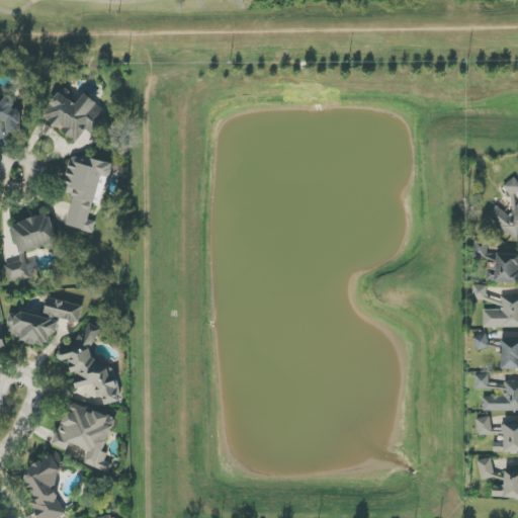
[(109,117),(87,93),(76,103),(64,89),(49,102),(51,105),(44,111),(63,134),(65,133),(74,143),(88,131),(91,135),(109,117)]
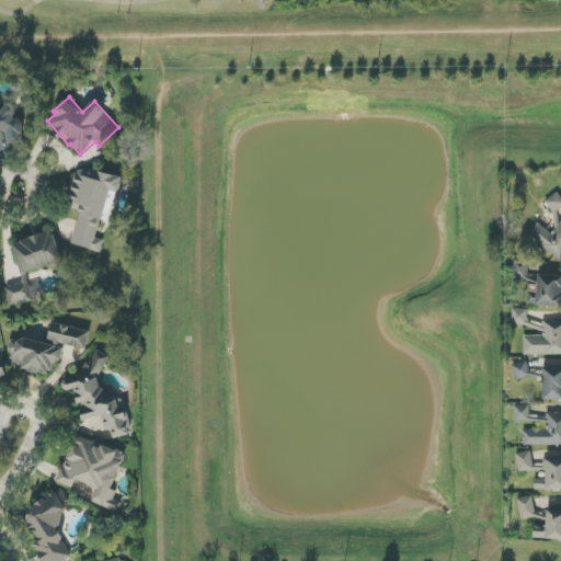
[(0,150),(6,150),(4,145),(24,144),(22,119),(15,119),(14,106),(0,106),(0,150)]
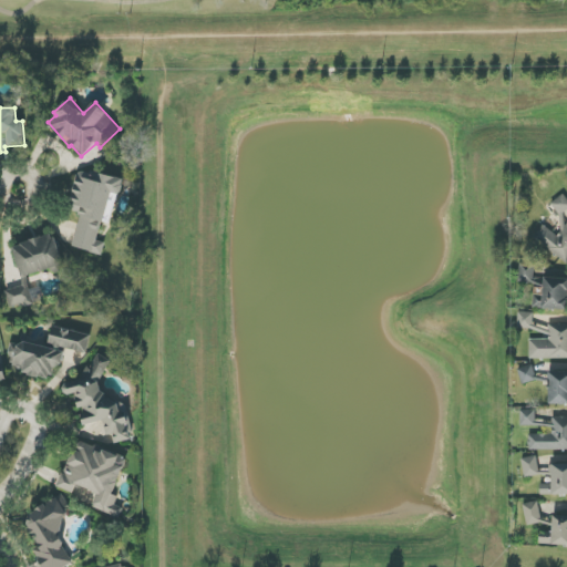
[(124,179),(79,169),(69,210),(81,213),(73,248),(102,255),(105,243),(100,241),(111,193),(120,195),(124,179)]
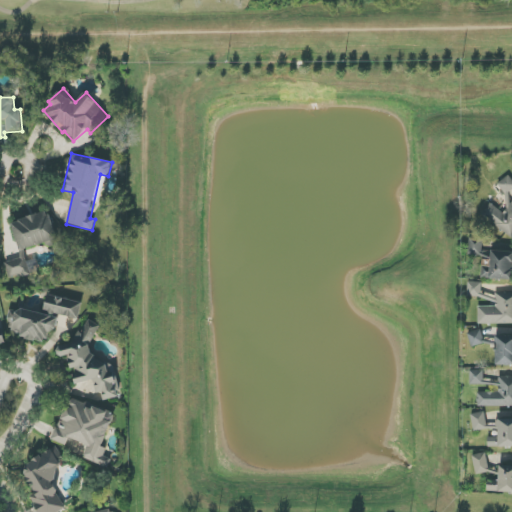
[(497,184),(505,195),(511,189),(511,179),(509,175),(497,184)]
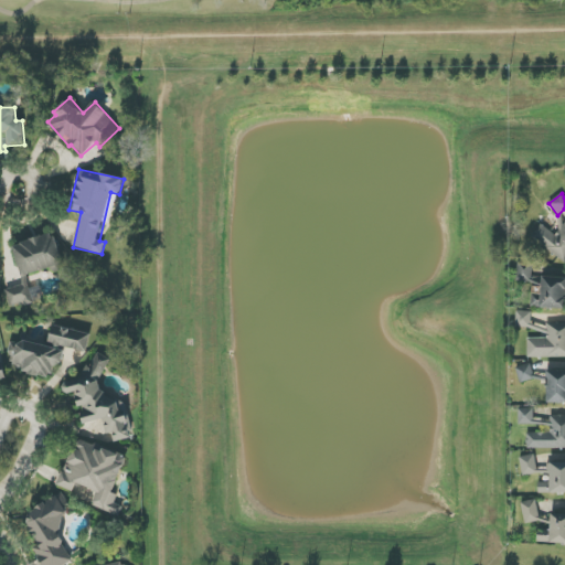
[(531,237),(564,262),(564,222),(558,219),(552,228),(543,222),(531,237)]
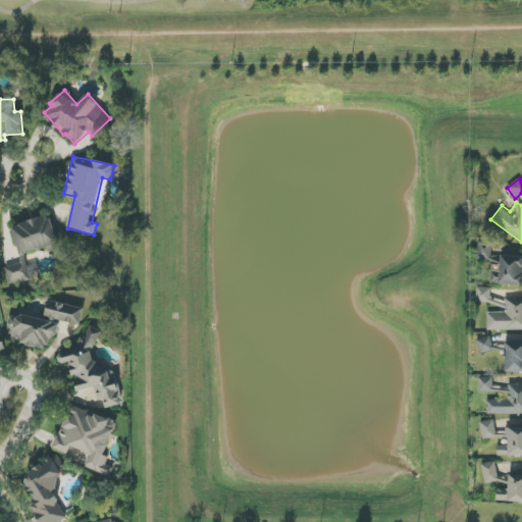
[(50,215),(11,226),(20,256),(48,248),(49,252),(59,249),(50,215)]
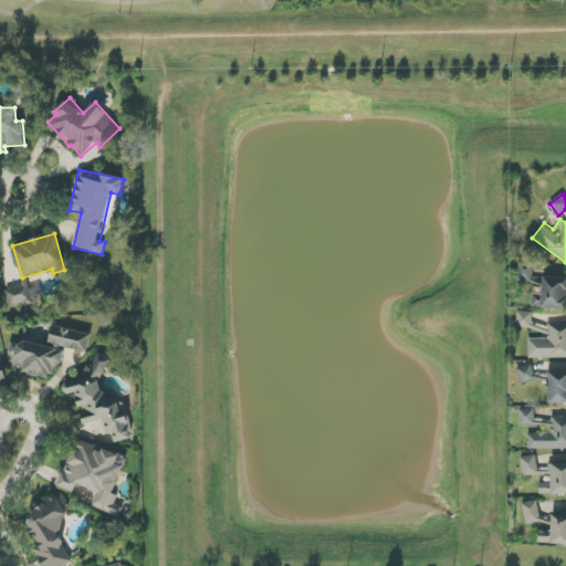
[(517,282),(534,283),(535,262),(519,261),(517,282)]
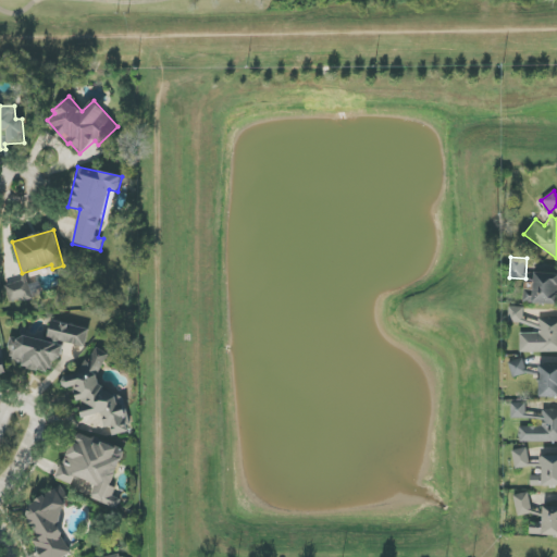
[(40,283),(29,285),(25,273),(21,274),(23,281),(4,286),(10,304),(44,294),(40,283)]
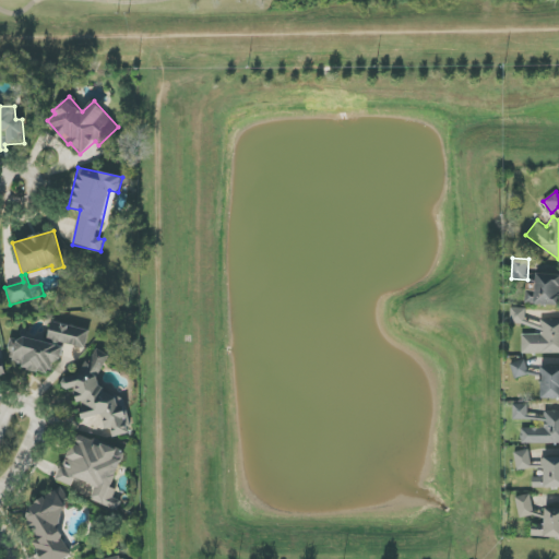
[(558,305),(558,274),(536,274),(536,290),(525,290),(525,305),(558,305)]
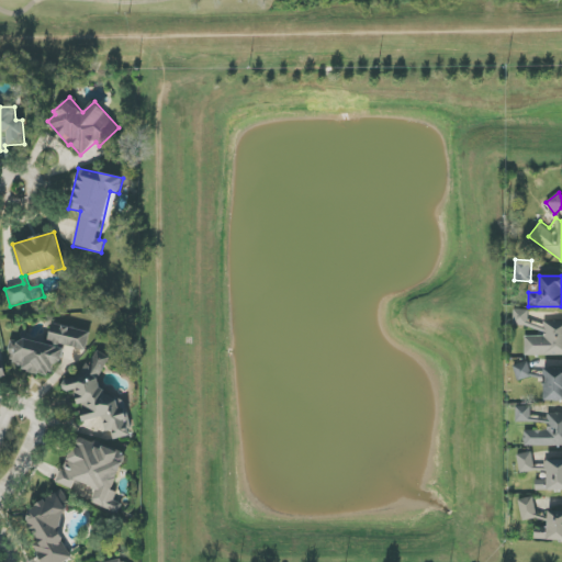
[(513,326),(528,326),(528,311),(514,310),(513,326)]
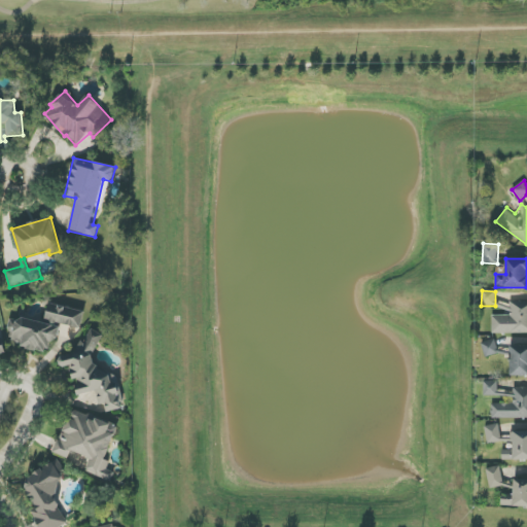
[(492,334),(526,332),(526,301),(510,302),(510,315),(492,316),(492,334)]
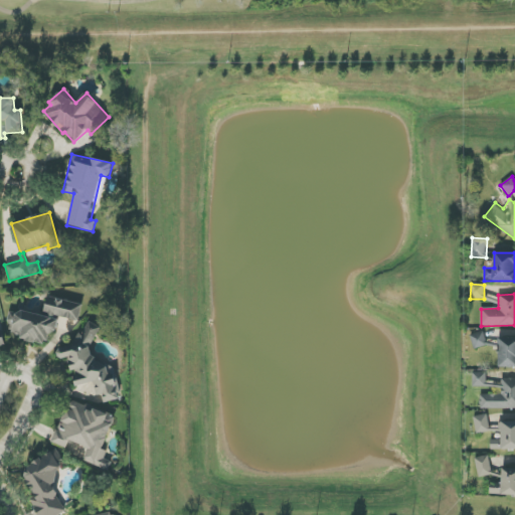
[(82,304),(47,297),(43,316),(16,310),(11,337),(46,344),(49,331),(56,333),(59,317),(79,321),(82,304)]
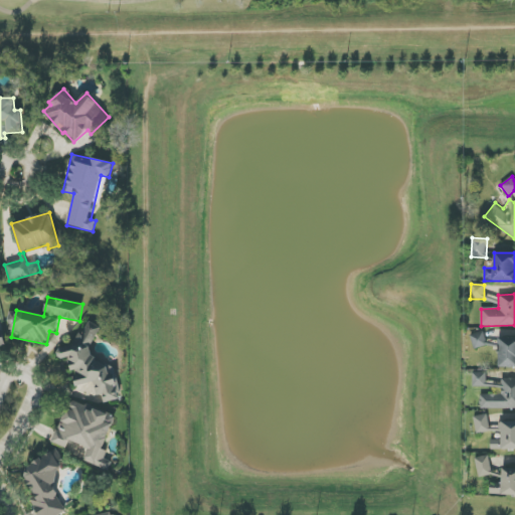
[(75,387),(94,382),(97,394),(103,397),(104,403),(122,398),(114,368),(95,359),(92,347),(101,327),(87,321),(77,342),(62,345),(58,354),(59,360),(68,358),(75,387)]
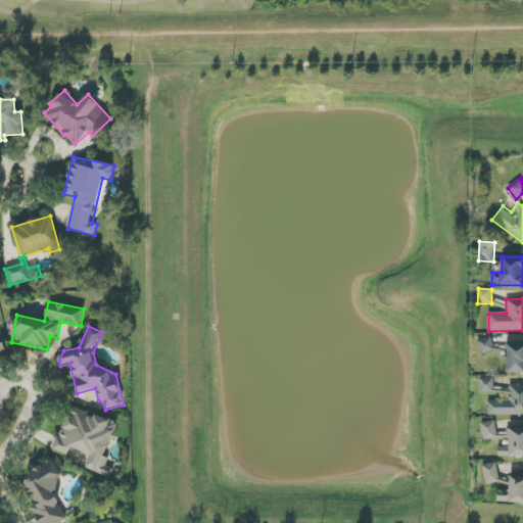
[(477,341),(482,354),(495,349),(490,336),(477,341)]
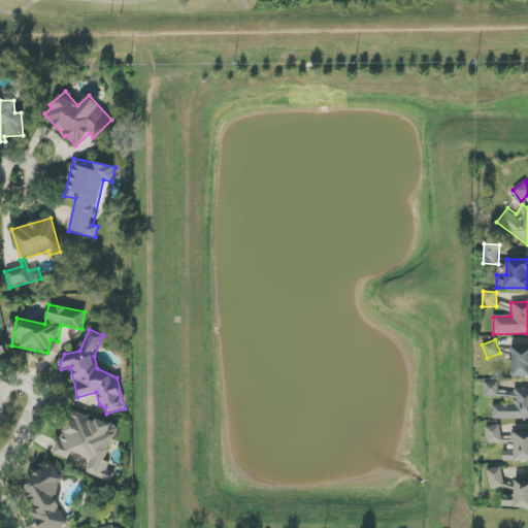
[(512,376),(527,376),(527,345),(510,347),(512,376)]
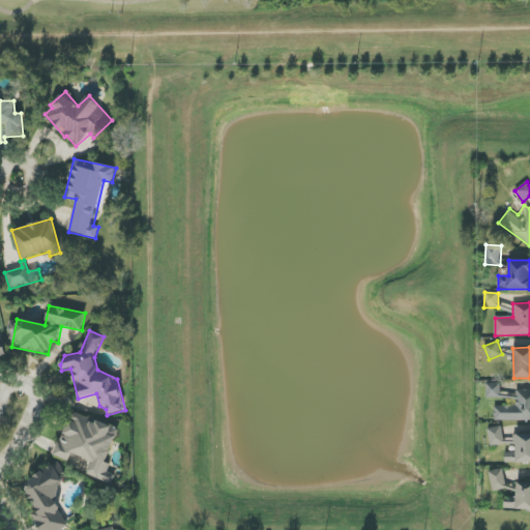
[(529,420),(529,388),(517,389),(517,394),(501,394),(501,383),(487,383),(487,399),(517,399),(517,406),(494,406),(494,420),(529,420)]
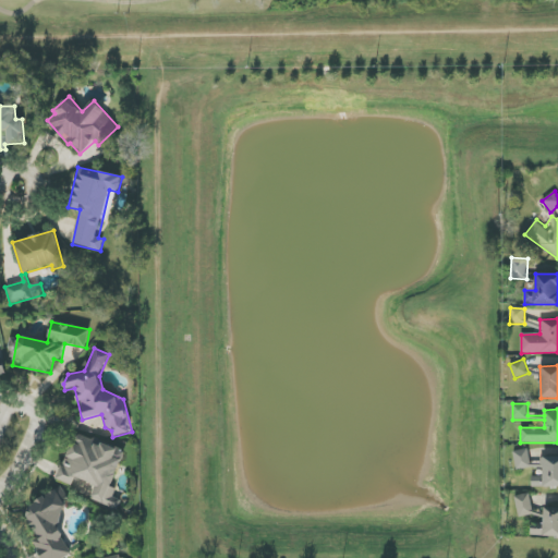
[(58,480),(72,486),(76,477),(96,486),(91,500),(118,510),(121,500),(113,497),(117,488),(111,487),(125,452),(76,433),(58,480)]
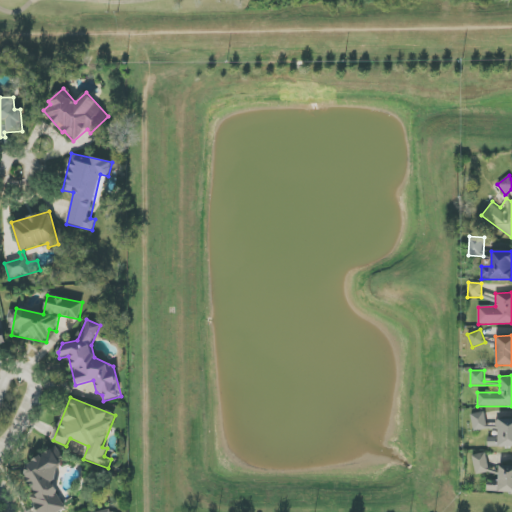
[(472,414),(473,431),(487,430),(485,412),(472,414)]
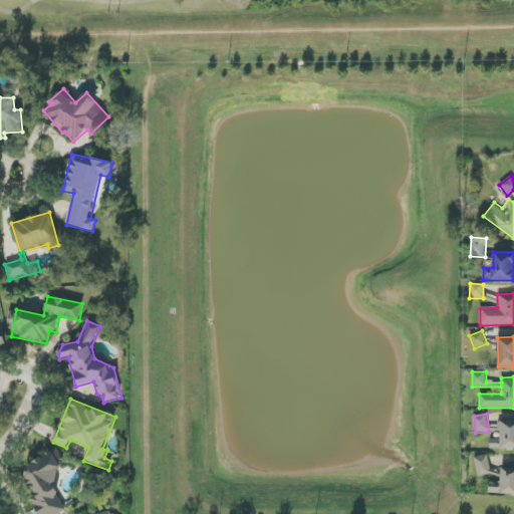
[(490,450),(513,449),(513,421),(500,422),(500,438),(490,439),(490,450)]
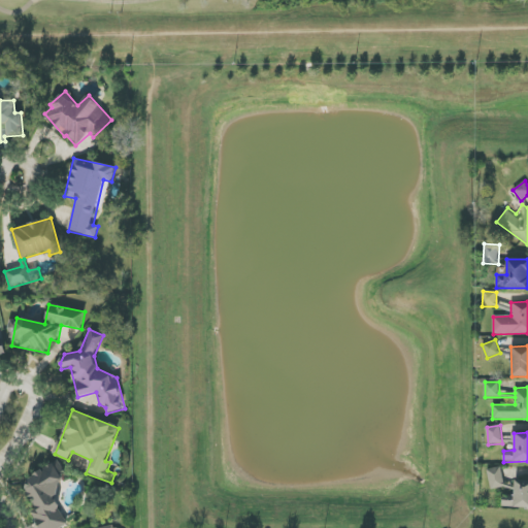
[(61,527),(70,524),(51,485),(67,476),(59,461),(22,481),(36,510),(31,513),(38,527),(61,527)]
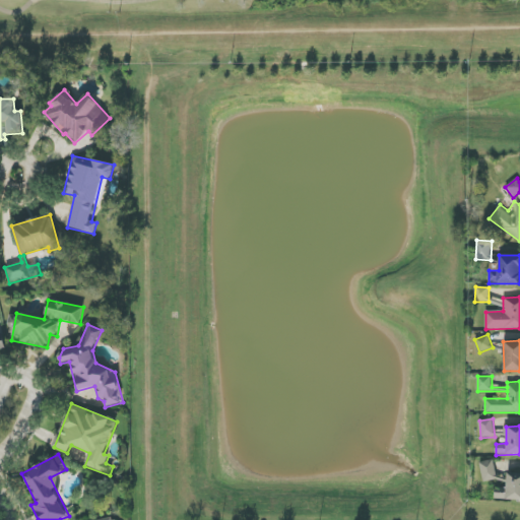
[(497,479),(495,460),(480,461),(481,480),(497,479)]
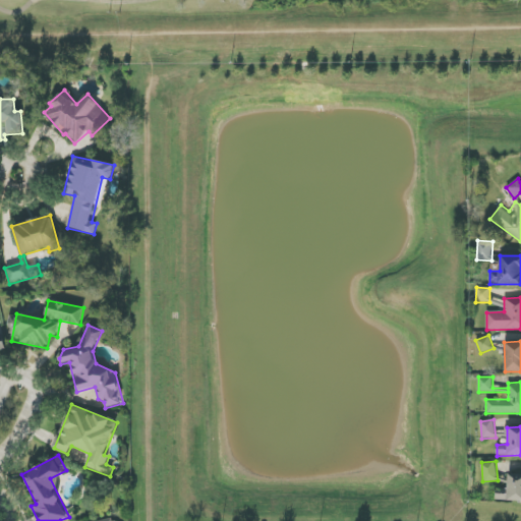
[(507,499),(520,499),(520,474),(508,474),(507,499)]
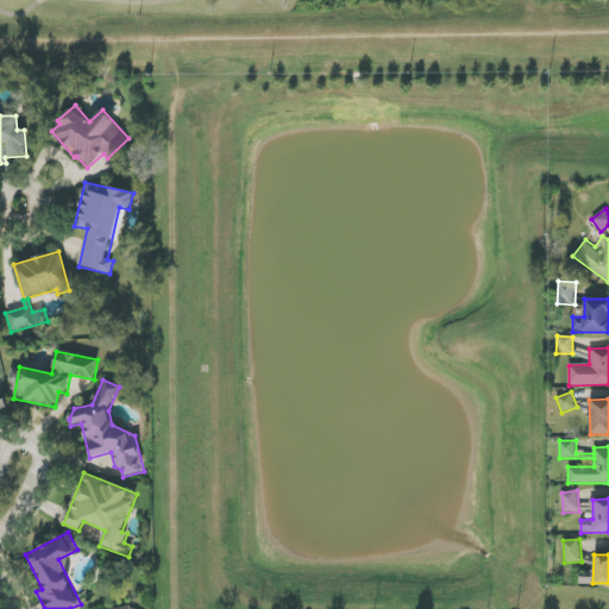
All buildings are outlined.
